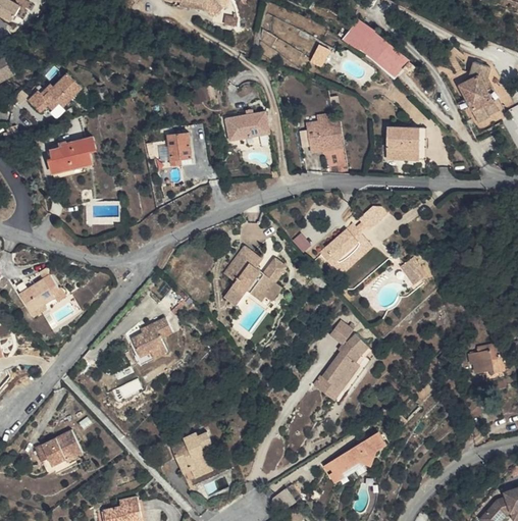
[(18,5),(9,0),(0,0),(0,15),(9,21),(18,5)]
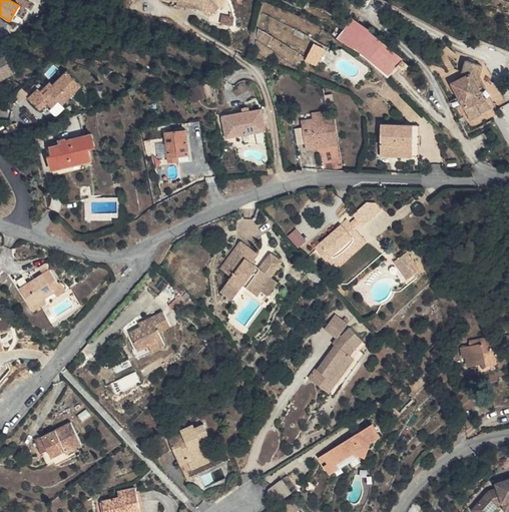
[(170,0),(175,0),(201,4),(200,9),(207,18),(219,10),(215,5),(215,0),(170,0)]
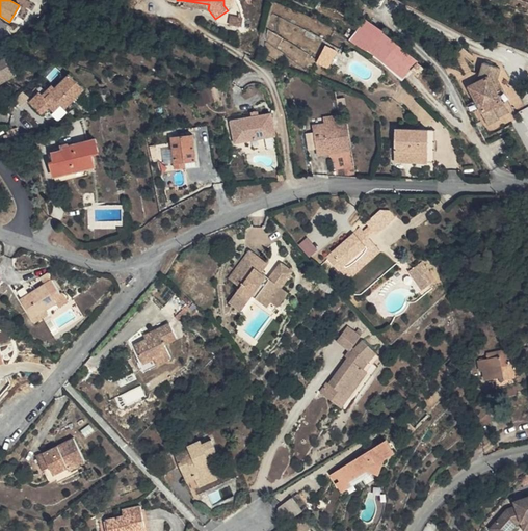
[(181,6),(208,9),(209,4),(182,0),(181,6)]
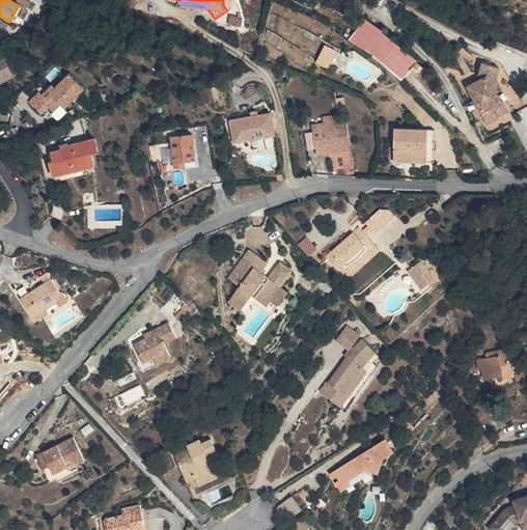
[(230,7),(231,0),(223,0),(223,5),(227,10),(230,7)]
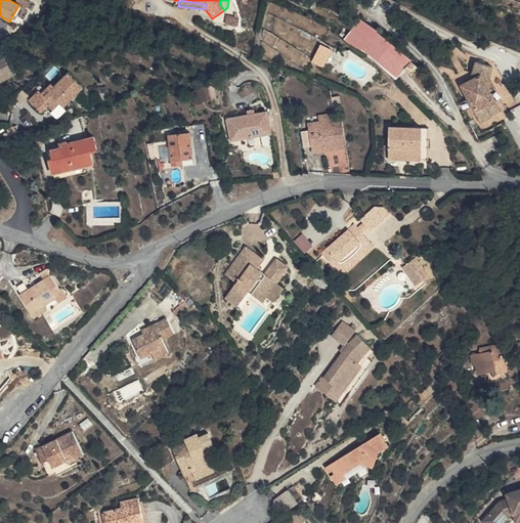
[(236,17),(224,15),(223,24),(235,26),(236,17)]
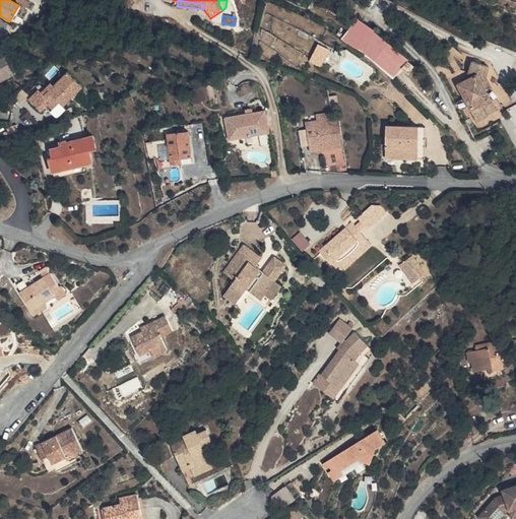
[(357,17),(340,37),(390,78),(406,59),(357,17)]
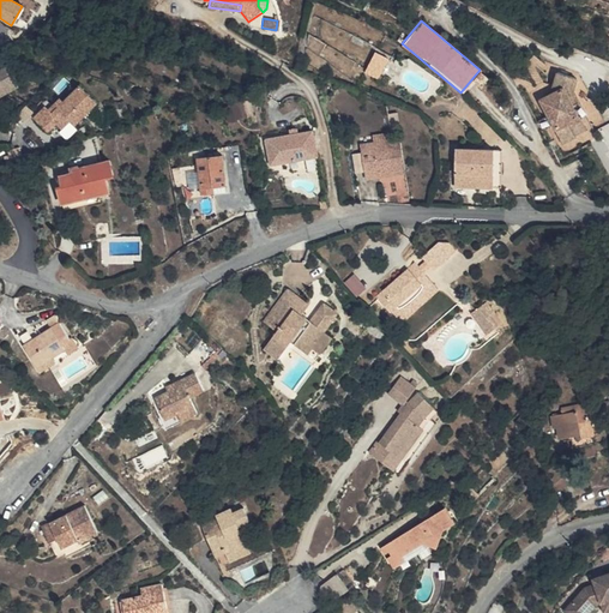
[(374,54),(363,73),(375,79),(386,60),(374,54)]
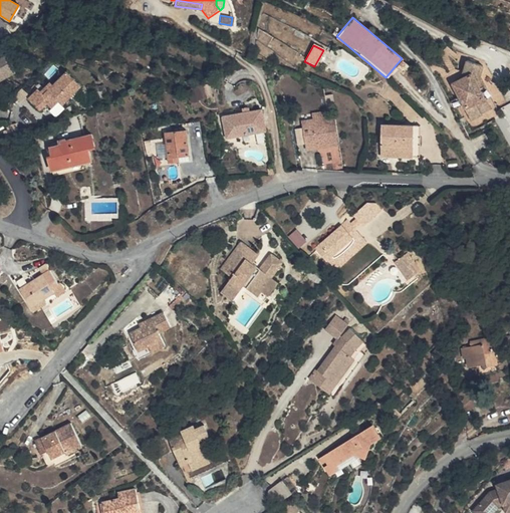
[(9,77),(13,74),(1,54),(0,55),(0,71),(8,76),(9,77)]
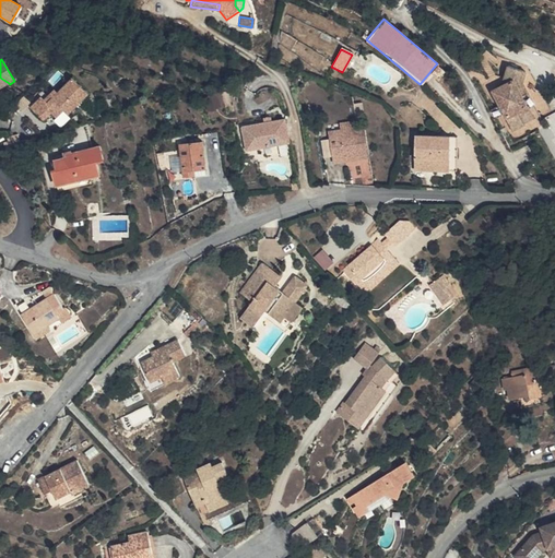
[(530,105),(518,83),(521,69),(505,66),(500,86),(491,92),(511,131),(523,125),(522,122),(530,118),(523,107),(530,105)]
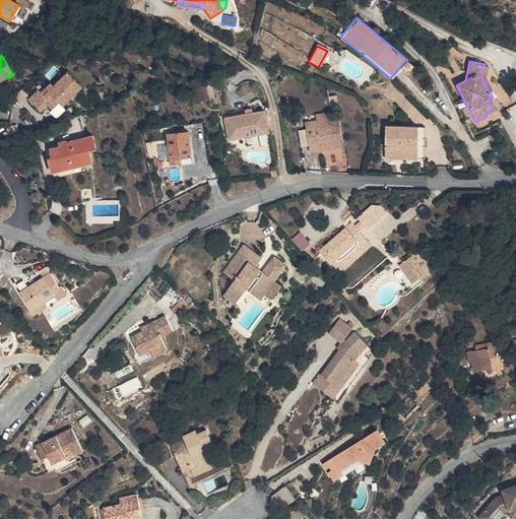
[(47,107),(51,111),(58,104),(61,107),(82,86),(67,71),(52,86),(42,95),(40,94),(38,92),(36,90),(25,101),(39,115),(47,107)]
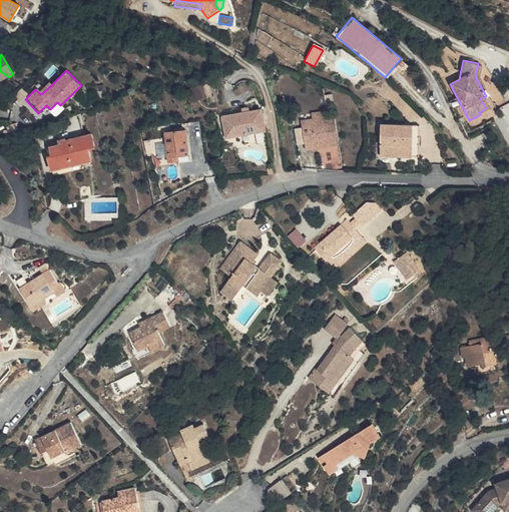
[(0,83),(9,77),(8,76),(0,71),(0,83)]
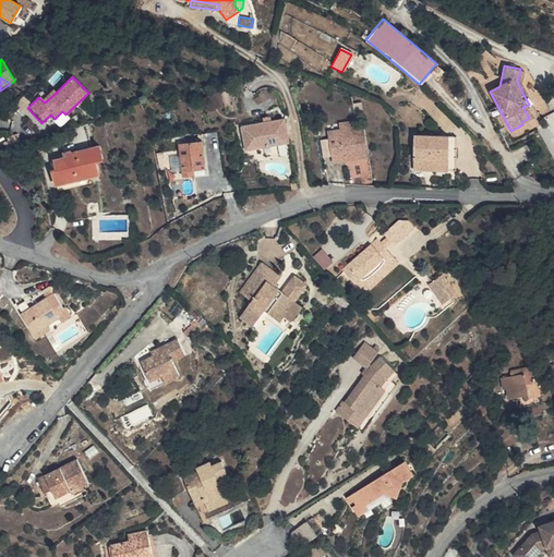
[(51,88),(40,99),(45,103),(56,93),(51,88)]
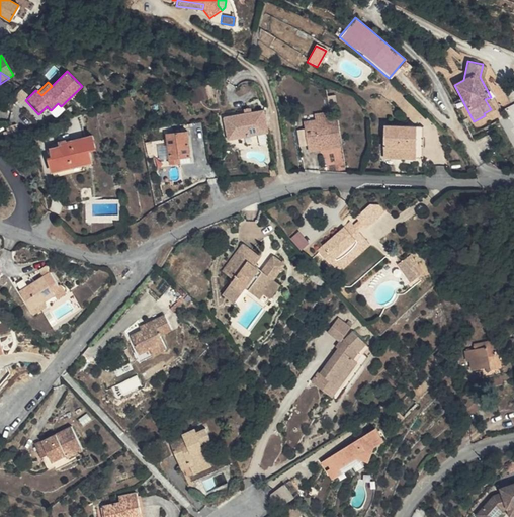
[(202,99),(199,87),(187,91),(190,103),(202,99)]
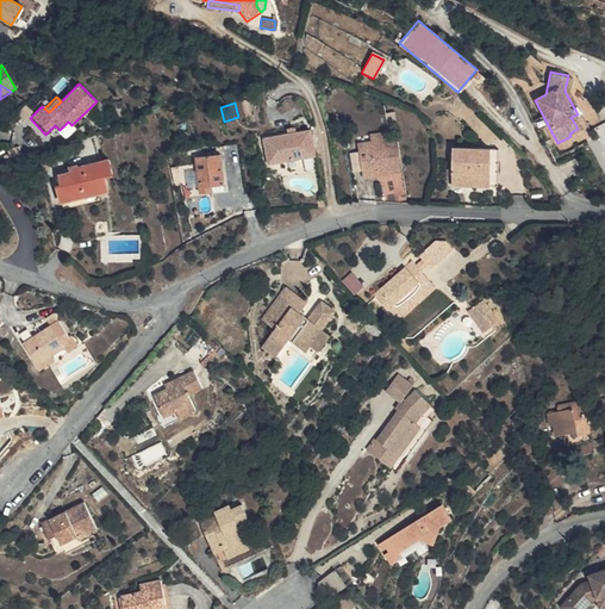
[(68,122),(60,130),(62,134),(72,125),(68,122)]
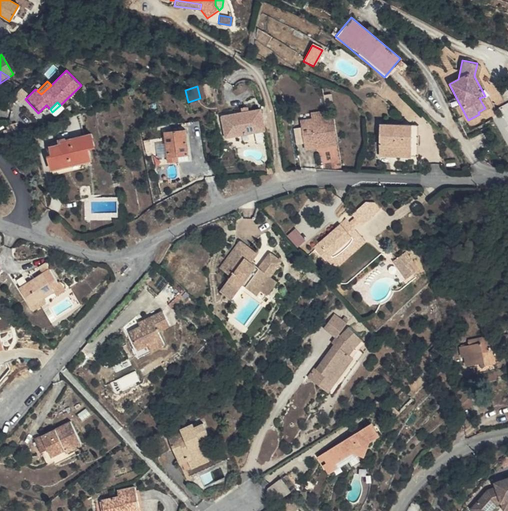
[(254,116),(218,125),(223,145),(260,136),(254,116)]
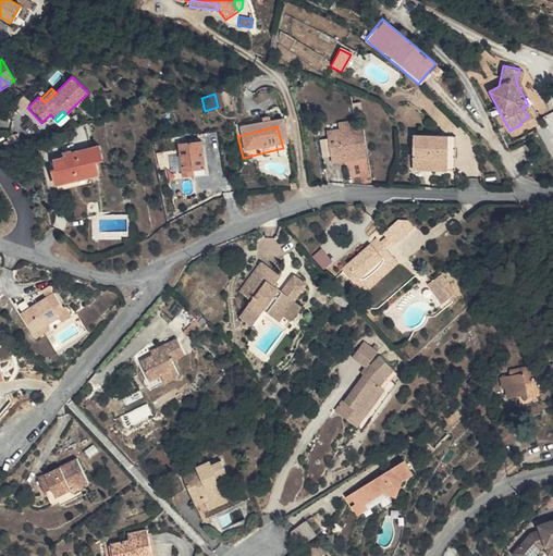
[(430,164),(430,170),(454,171),(454,136),(412,135),(410,170),(424,170),(424,164),(430,164)]
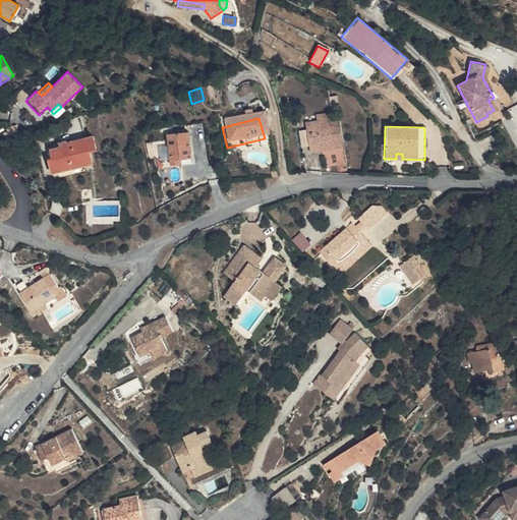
[(299,135),(301,162),(336,159),(335,132),(299,135)]
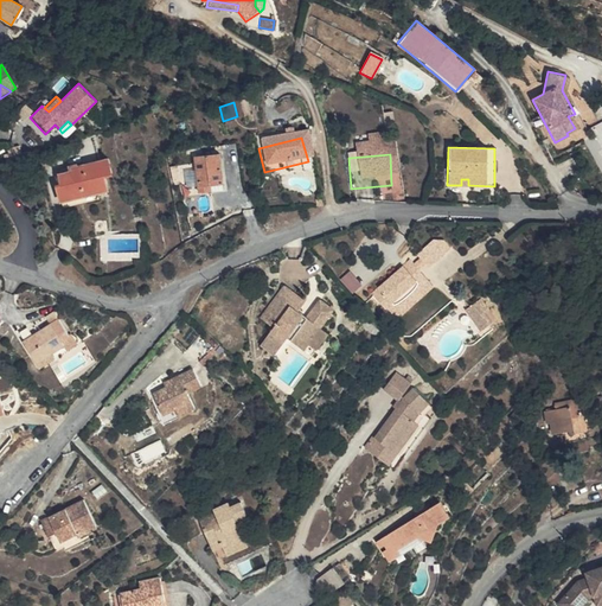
[(194,158),(198,192),(223,190),(219,155),(194,158)]
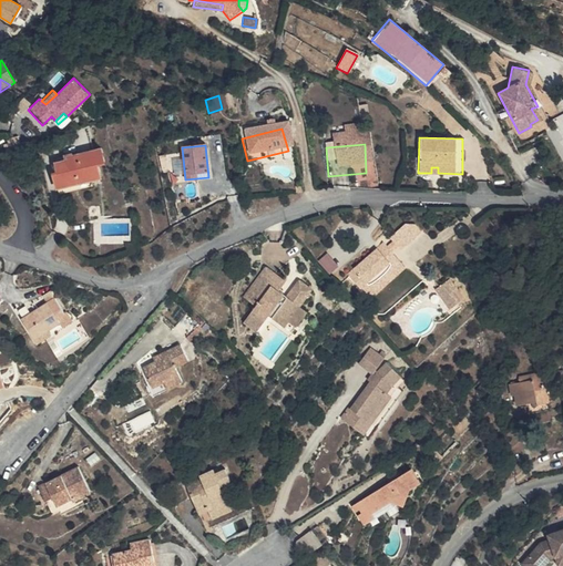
[(55,188),(90,179),(99,178),(95,164),(103,162),(100,148),(70,155),(71,161),(54,165),(57,174),(52,175),(55,188)]
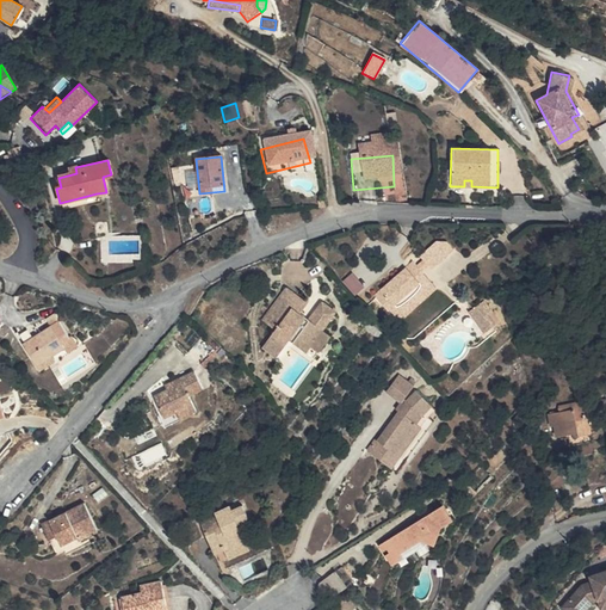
[(76,173),(75,167),(75,165),(57,170),(59,178),(76,173)]
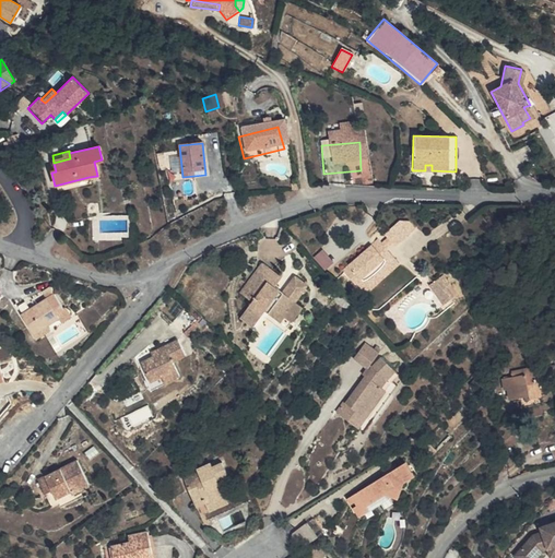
[(166,179),(179,178),(177,152),(164,153),(166,179)]
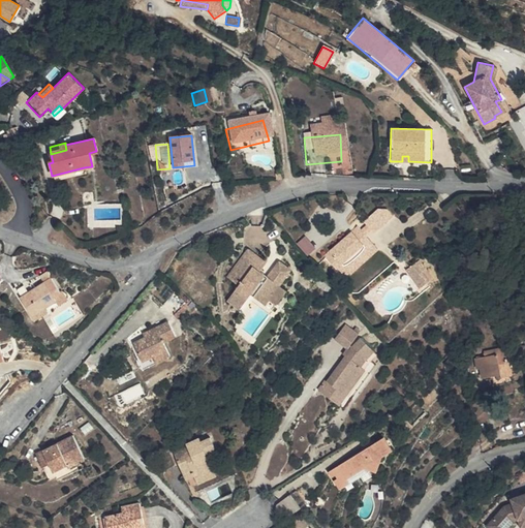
[(84,167),(52,176),(53,182),(85,174),(84,167)]
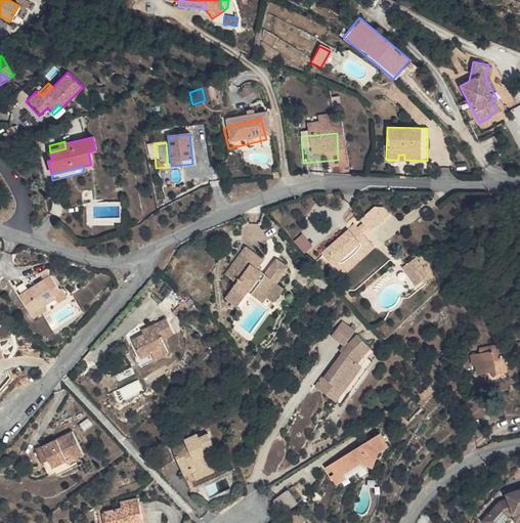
[(366,236),(370,240),(387,223),(381,215),(371,215),(358,227),(361,230),(366,236)]
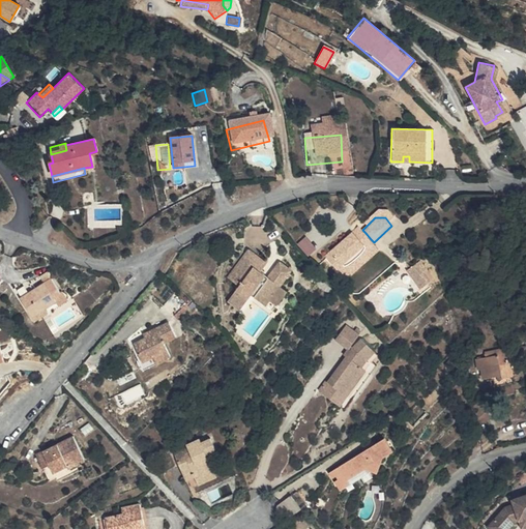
[(366,243),(371,239),(366,233),(360,238),(366,243)]
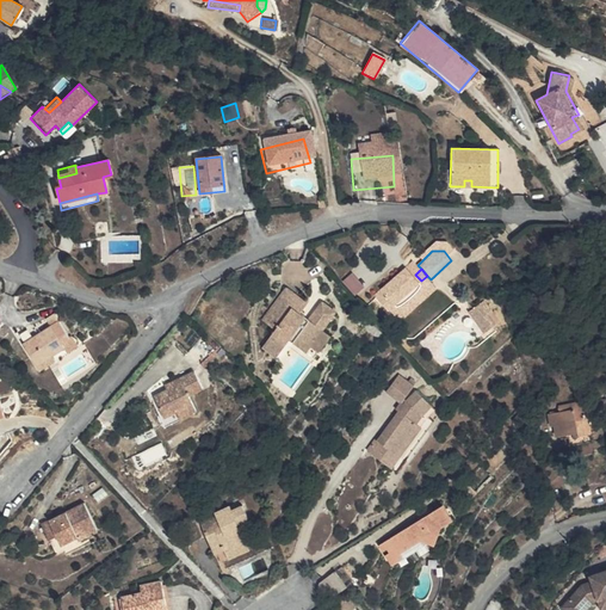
[(415,275),(410,270),(373,306),(395,328),(404,318),(400,312),(414,299),(420,305),(432,294),(421,281),(415,275)]
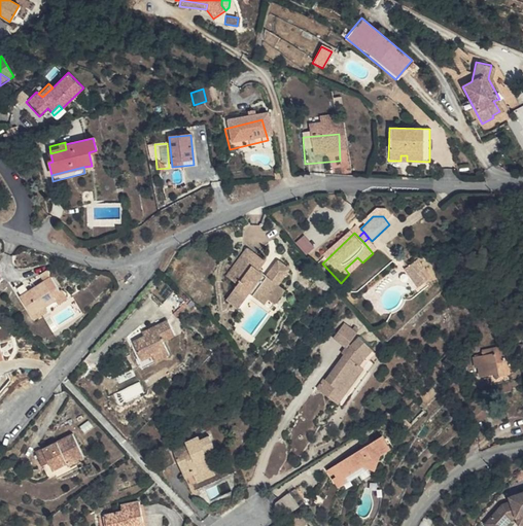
[(302,236),(293,242),(305,254),(312,248),(302,236)]
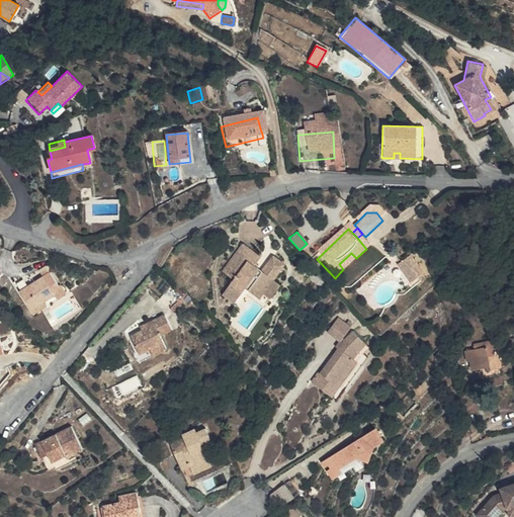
[(369,253),(366,249),(356,258),(351,253),(339,264),(343,269),(335,278),(338,282),(369,253)]
